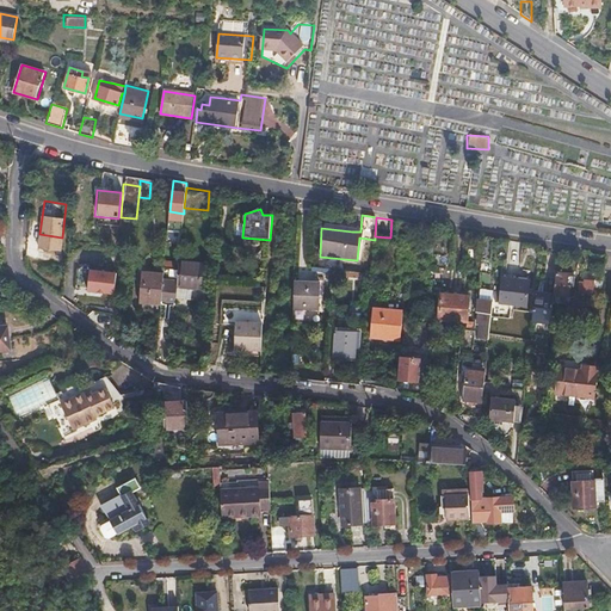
[(201,291),(202,266),(179,264),(177,282),(177,289),(201,291)]
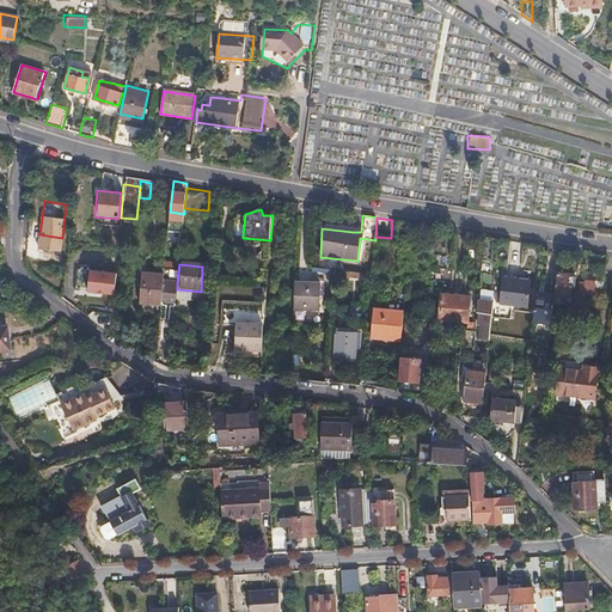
[(114,295),(115,271),(84,270),(83,294),(114,295)]
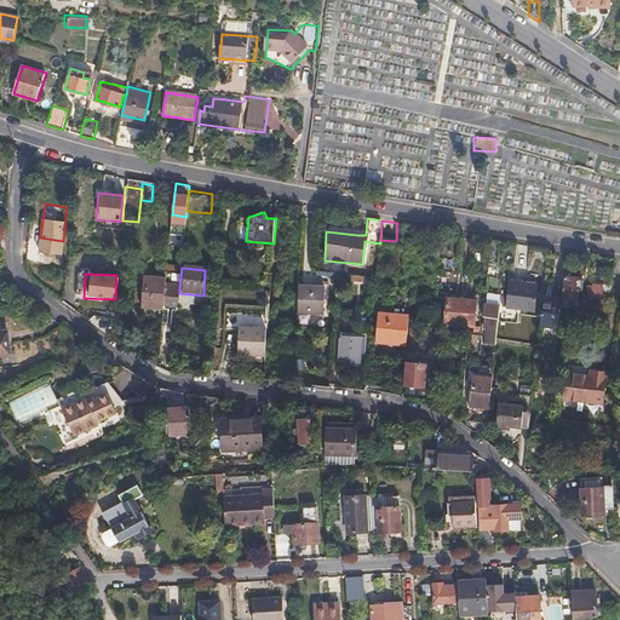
[(578,299),(579,290),(575,290),(577,279),(564,277),(562,299),(578,299)]
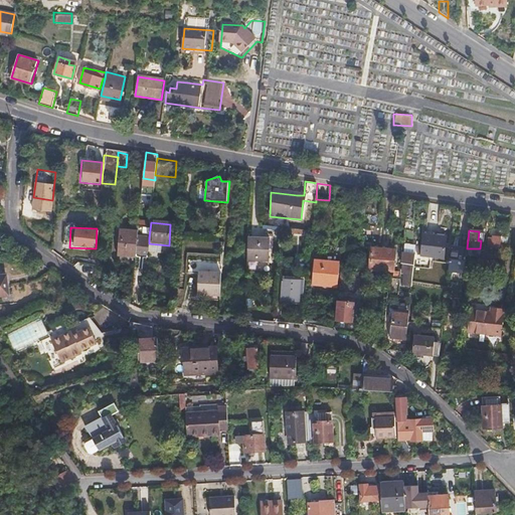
[(137,246),(138,236),(138,233),(120,231),(119,240),(118,256),(136,259),(137,246)]
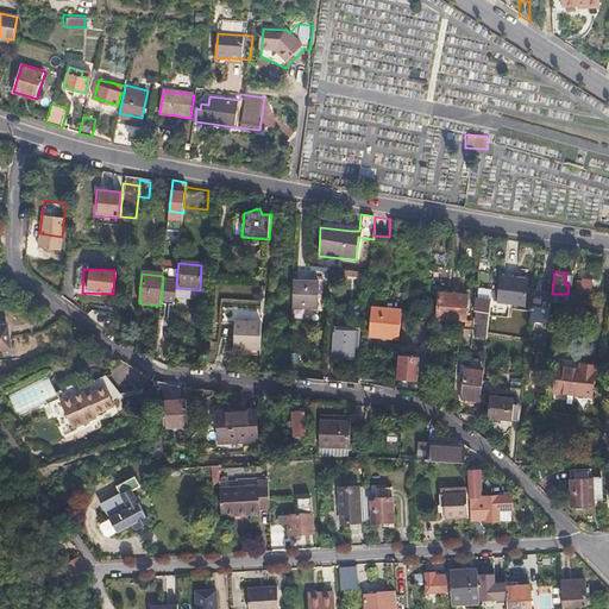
[(526,306),(528,281),(502,277),(500,302),(526,306)]
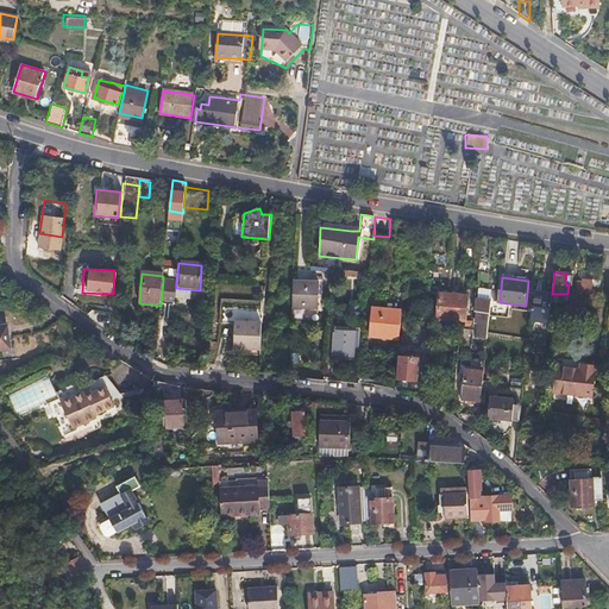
[(591,293),(592,278),(583,277),(581,292),(591,293)]
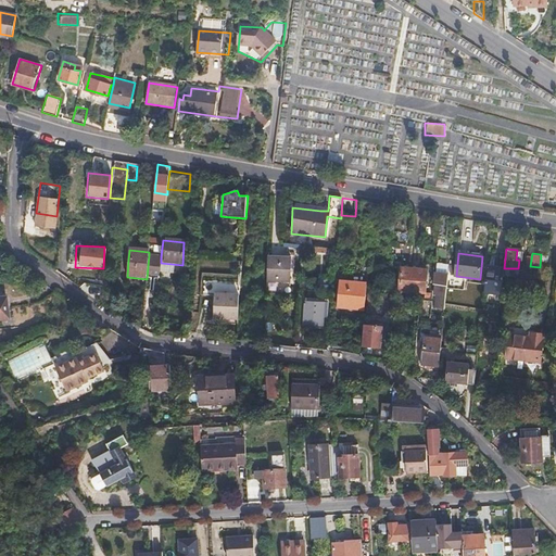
[(161,263),(161,256),(149,255),(148,266),(160,268),(161,263)]
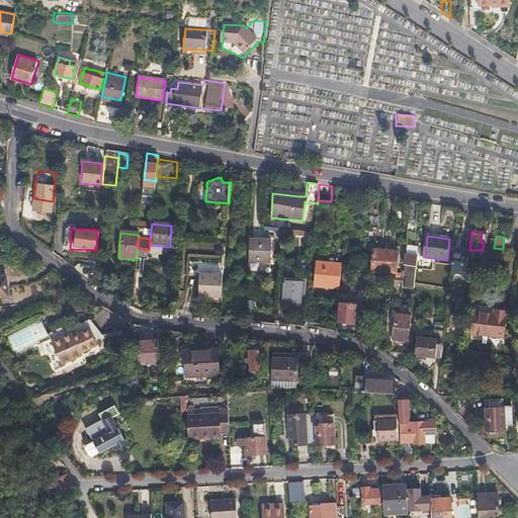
[(271,261),(272,240),(251,238),(250,260),(271,261)]
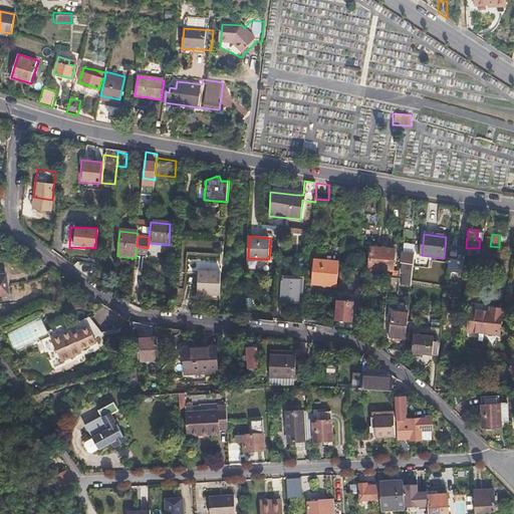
[(412,281),(415,247),(402,246),(402,255),(407,256),(405,280),(412,281)]
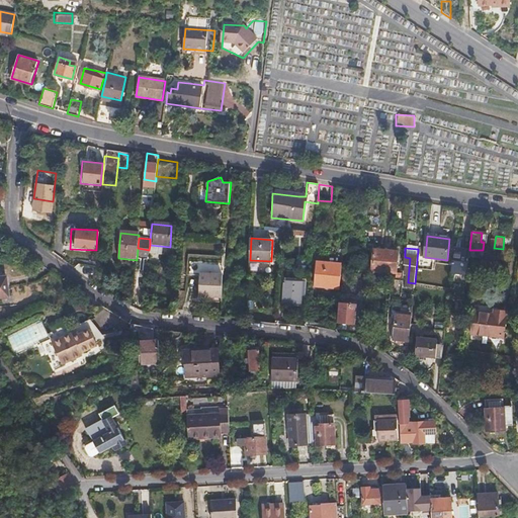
[(466,274),(467,266),(469,250),(453,248),(451,272),(466,274)]
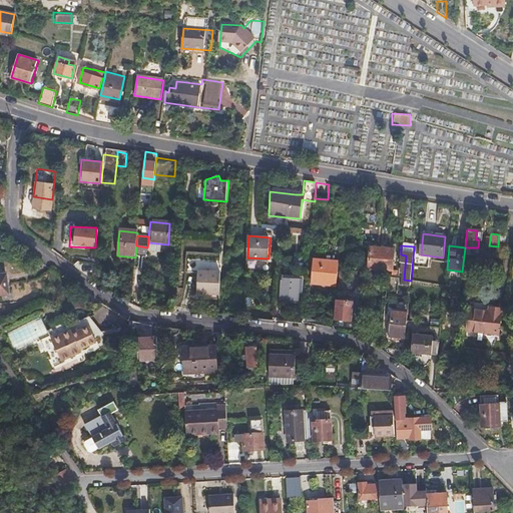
[(395,271),(396,249),(372,248),(371,269),(395,271)]
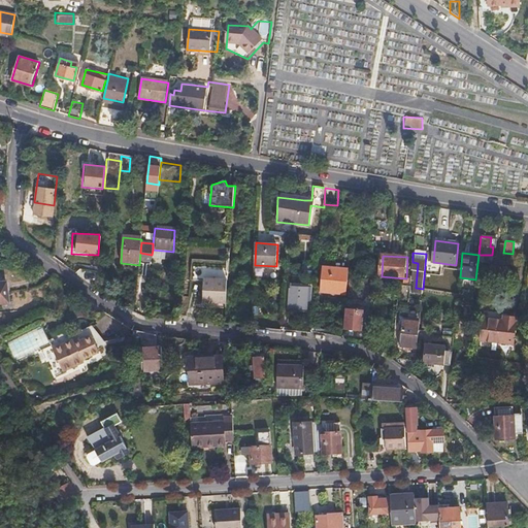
[(192,277),(218,278),(218,268),(193,268),(192,277)]
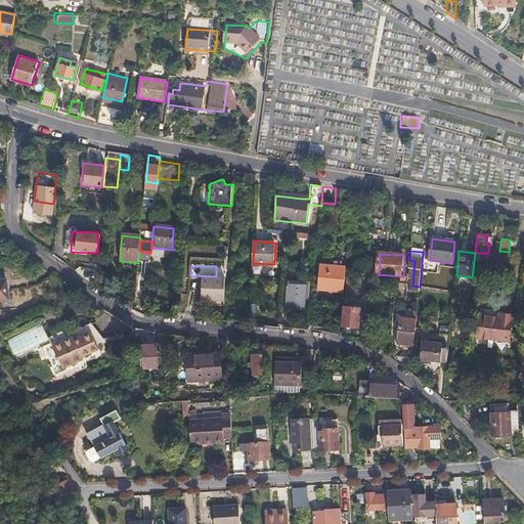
[(342,295),(345,268),(320,266),(317,292),(342,295)]
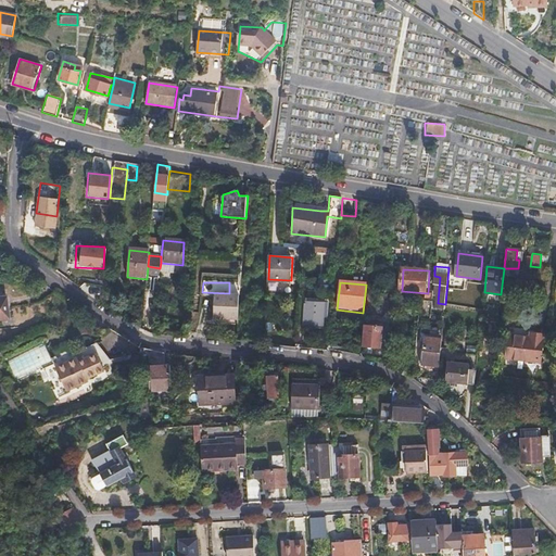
[(213,321),(216,321),(229,323),(238,323),(239,299),(215,298),(213,321)]
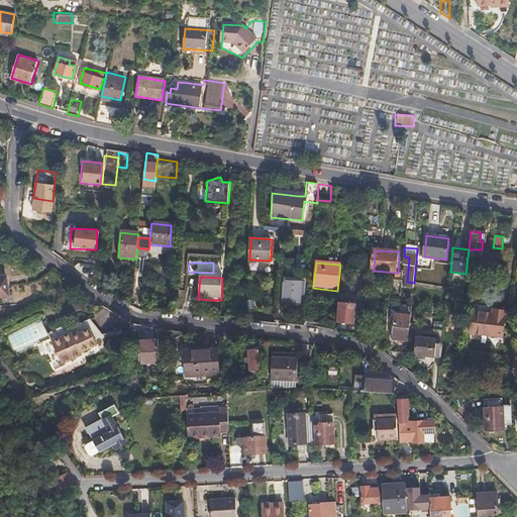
[(300,302),(301,282),(284,280),(283,301),(300,302)]
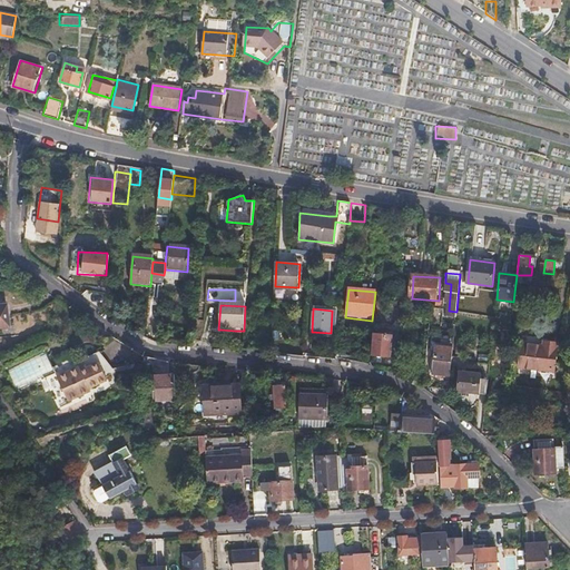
[(390,356),(392,335),(375,333),(373,354),(390,356)]
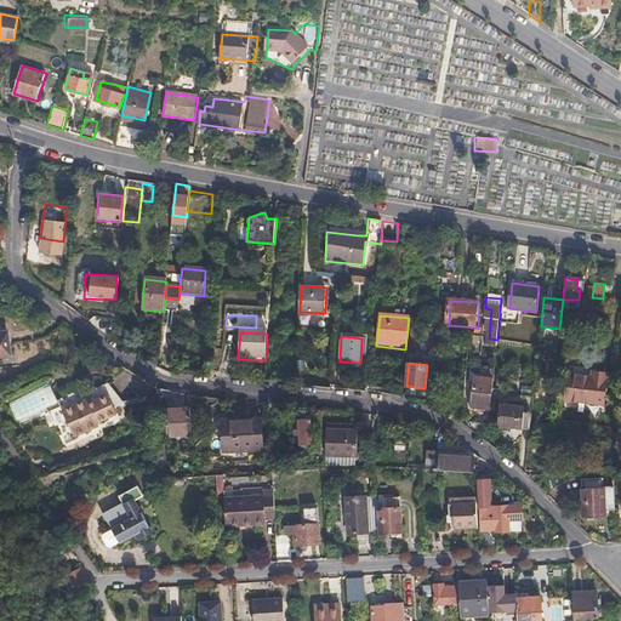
[(604,406),(608,374),(592,371),(591,379),(568,376),(565,403),(604,406)]
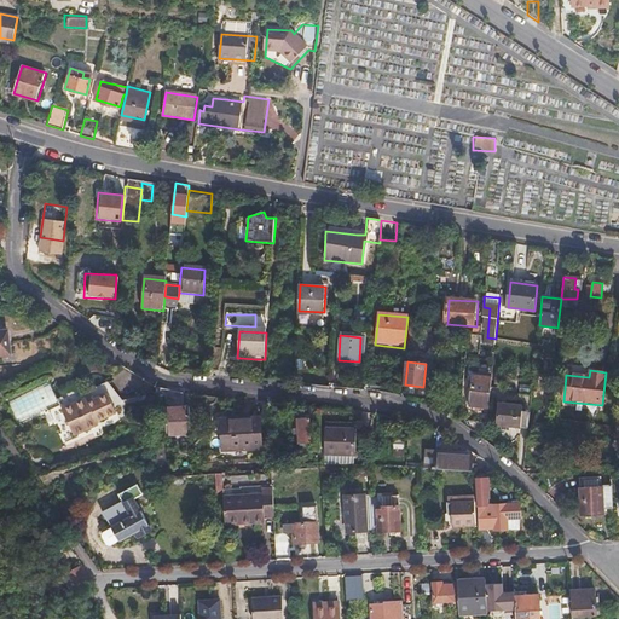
[(122,414),(108,389),(90,400),(87,395),(84,395),(62,408),(76,433),(99,418),(103,424),(122,414)]
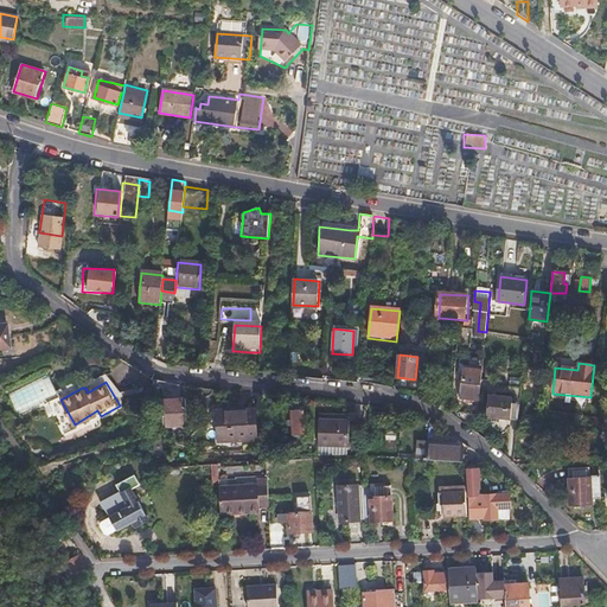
[(458,416),(464,416),(478,419),(480,390),(460,388),(458,416)]
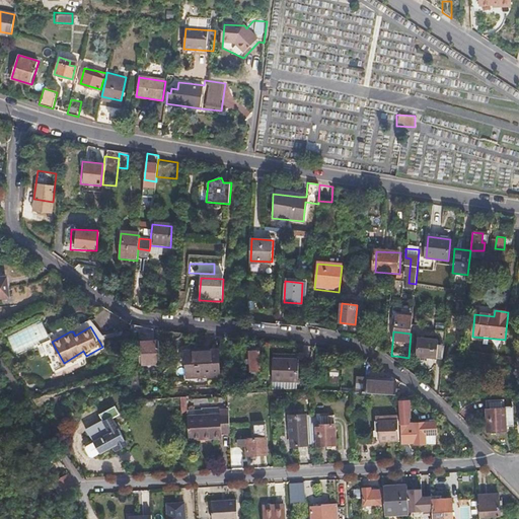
[(443,356),(445,337),(418,334),(416,353),(443,356)]
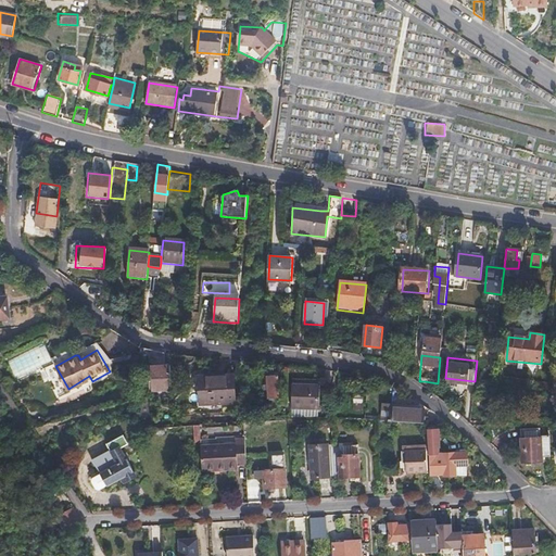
[(171,391),(169,366),(148,367),(150,392),(171,391)]
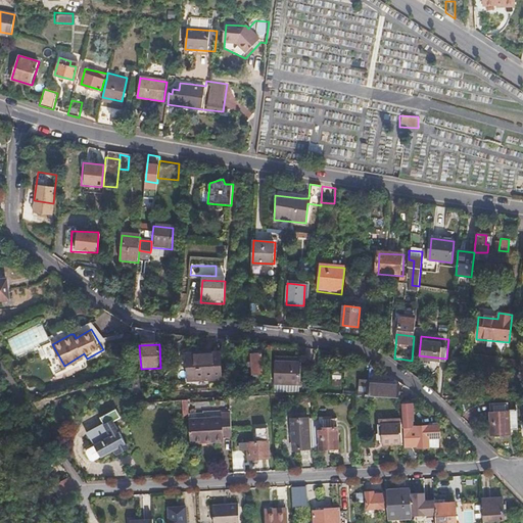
[(220,352),(206,352),(201,352),(201,349),(185,350),(181,352),(181,365),(187,366),(188,380),(221,379),(220,352)]
